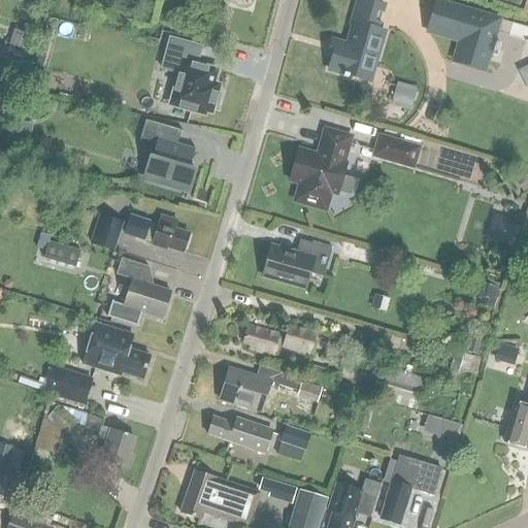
[(348,75),(368,81),(383,32),(376,30),(384,5),(364,0),(356,0),(350,25),(352,25),(345,45),(331,41),(327,55),(331,57),(328,70),(342,74),(341,77),(347,78),(348,75)]
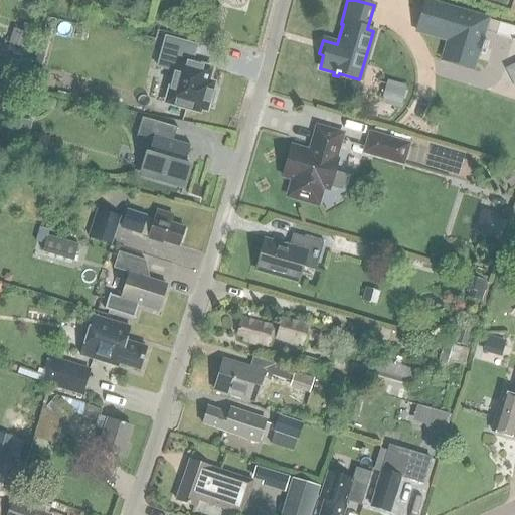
[(440,61),(474,71),(489,17),(428,0),(422,0),(413,33),(445,42),(440,61)]
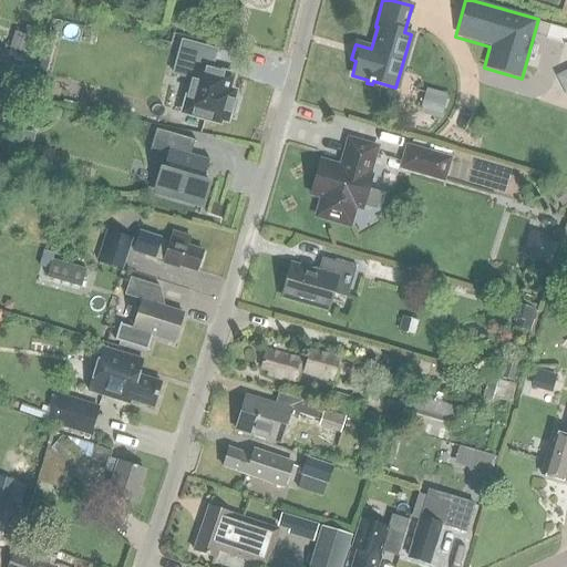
[(8,49),(23,54),(30,37),(13,31),(8,49)]
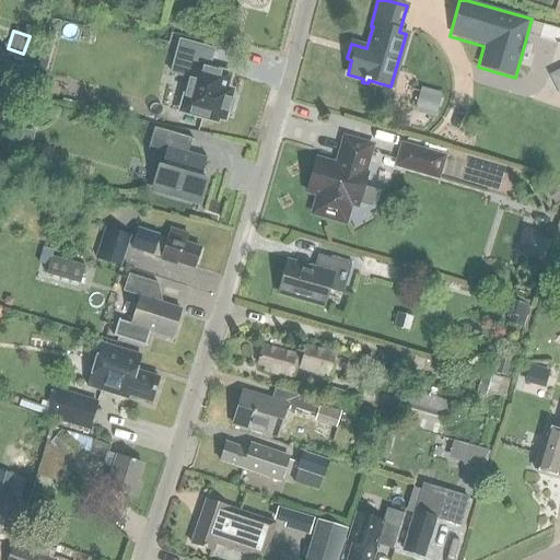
[(216,121),(217,118),(223,119),(224,113),(229,114),(233,100),(229,98),(231,91),(224,90),(229,74),(207,69),(212,50),(178,41),(170,73),(189,78),(179,112),(216,121)]
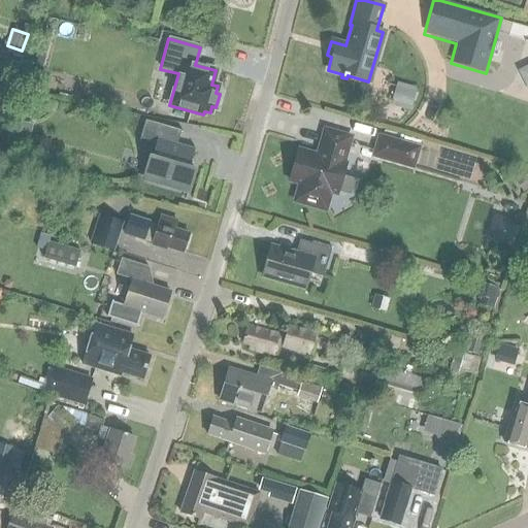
[(163,186),(188,193),(194,169),(188,168),(194,147),(193,147),(192,150),(176,144),(179,131),(144,121),(138,140),(140,140),(140,138),(155,143),(151,157),(149,157),(143,175),(164,182),(163,186)]
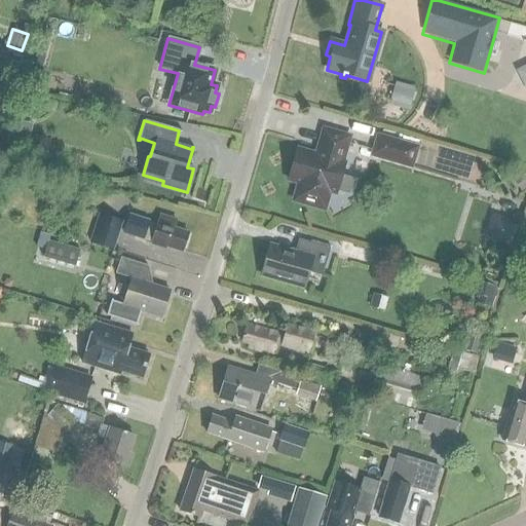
[(293,200),(324,210),(329,192),(335,194),(336,189),(341,187),(342,182),(340,177),(343,163),(341,162),(348,137),(323,129),(315,155),(296,149),(288,180),(298,183),(293,200)]
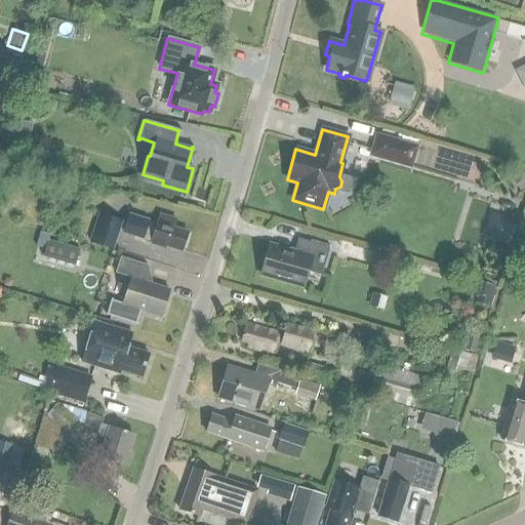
[(376,135),(370,156),(410,167),(415,147),(376,135)]
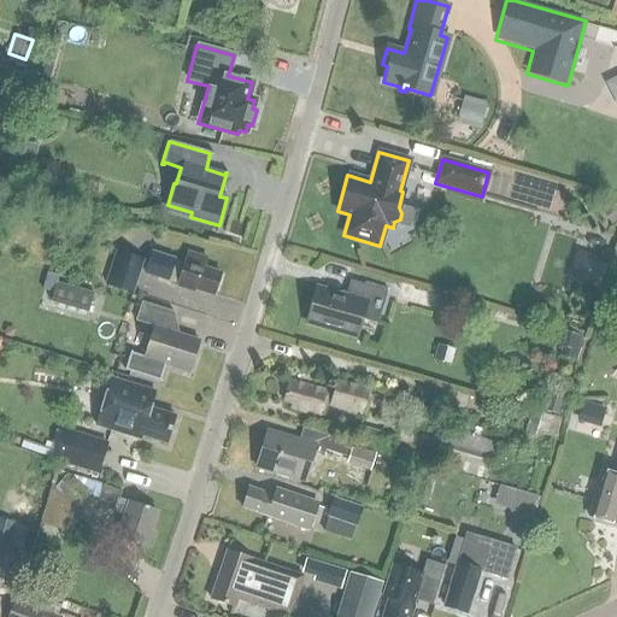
[(104,285),(131,294),(142,259),(115,251),(104,285)]
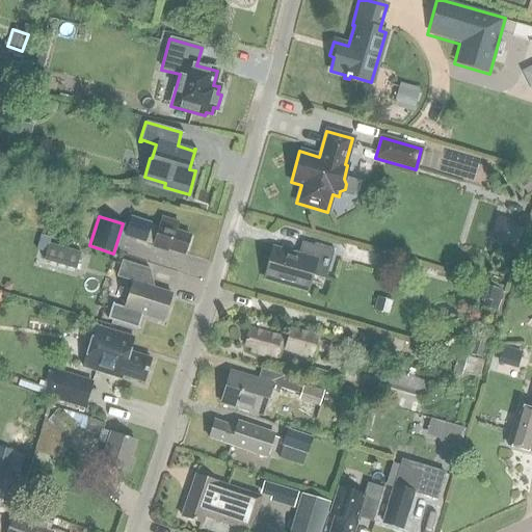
[(524,249),(529,221),(501,216),(496,243),(524,249)]
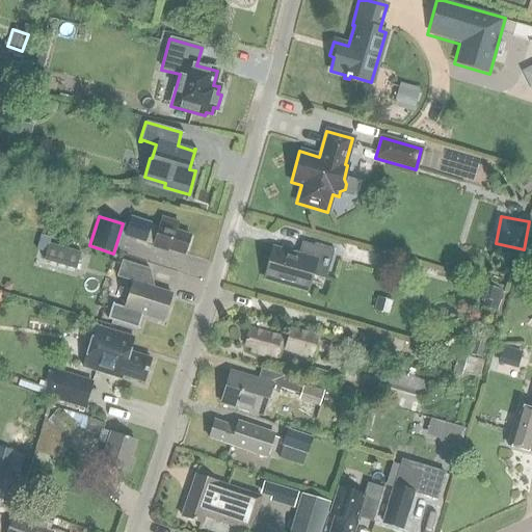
[(189,236),(176,232),(179,222),(161,217),(158,227),(151,224),(139,220),(139,221),(129,218),(124,236),(145,243),(147,240),(153,242),(152,247),(167,253),(167,250),(183,255),(189,236)]
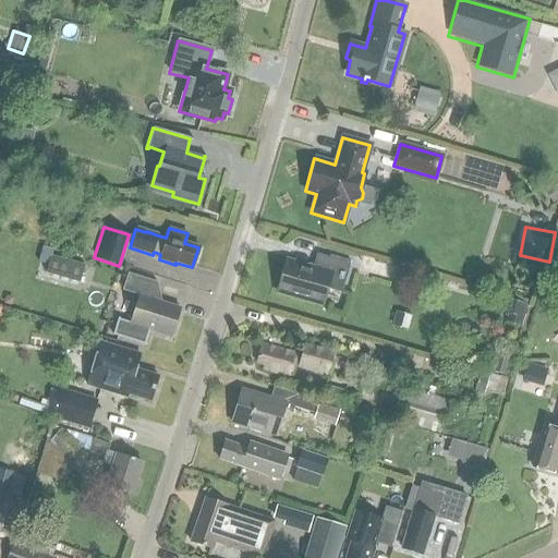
[(307,299),(323,303),(327,289),(340,293),(349,263),(316,253),(311,270),(284,263),(276,290),(292,294),(291,298),(306,302),(307,299)]
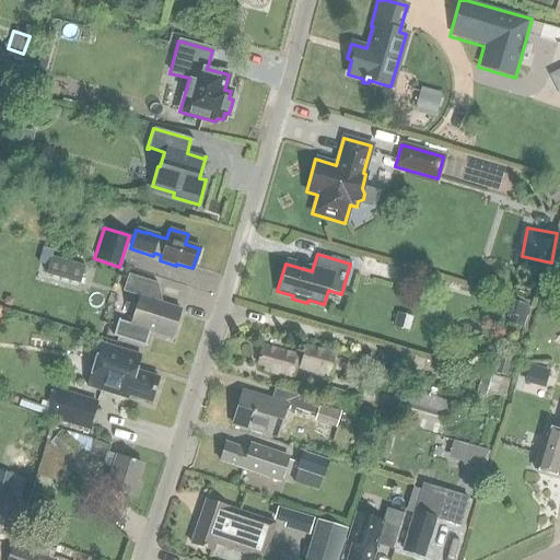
[(45,273),(79,283),(83,266),(49,256),(45,273)]
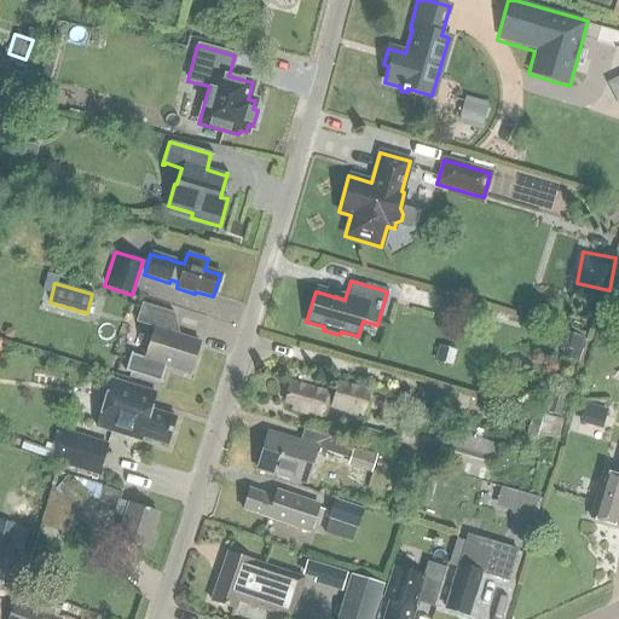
[(174,313),(142,304),(134,322),(154,328),(144,360),(129,356),(123,371),(160,383),(165,366),(187,375),(198,342),(168,331),(174,313)]
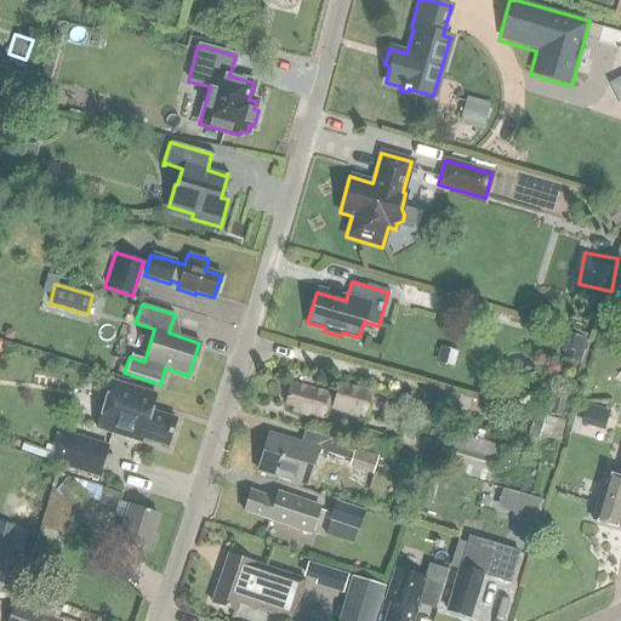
[(96,428),(140,442),(141,438),(166,446),(175,420),(149,411),(155,394),(110,381),(96,428)]
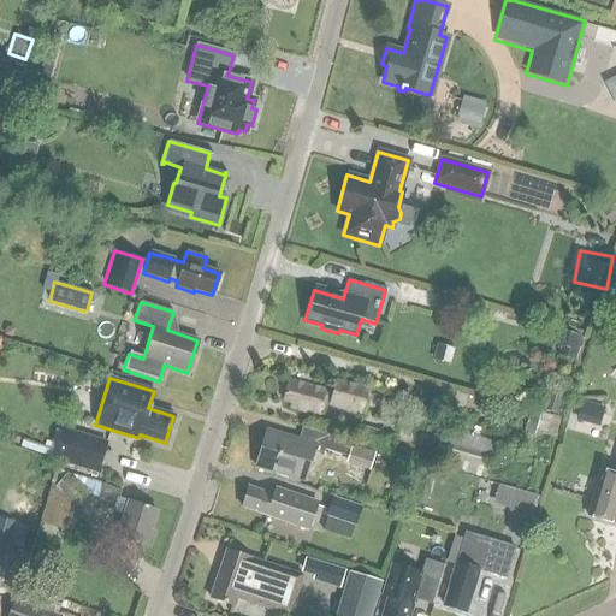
[(329,401),(326,408),(361,416),(368,390),(333,380),(330,395),(326,394),(326,391),(288,380),(283,400),(291,402),(290,407),(319,416),(324,398),(327,400),(327,401),(329,401)]
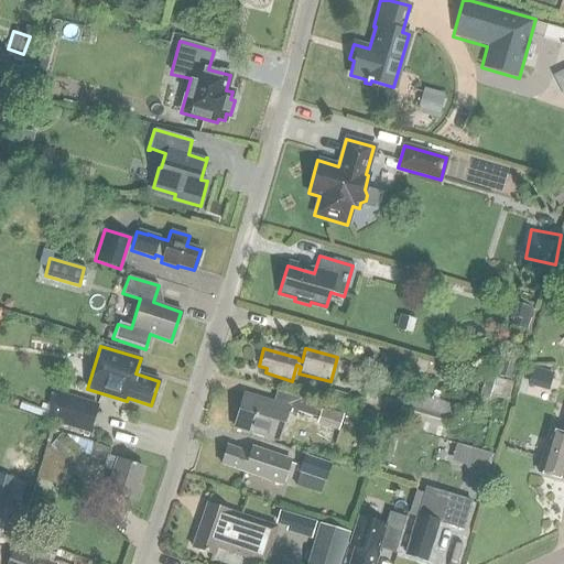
[(373,386),(393,391),(397,377),(377,371),(373,386)]
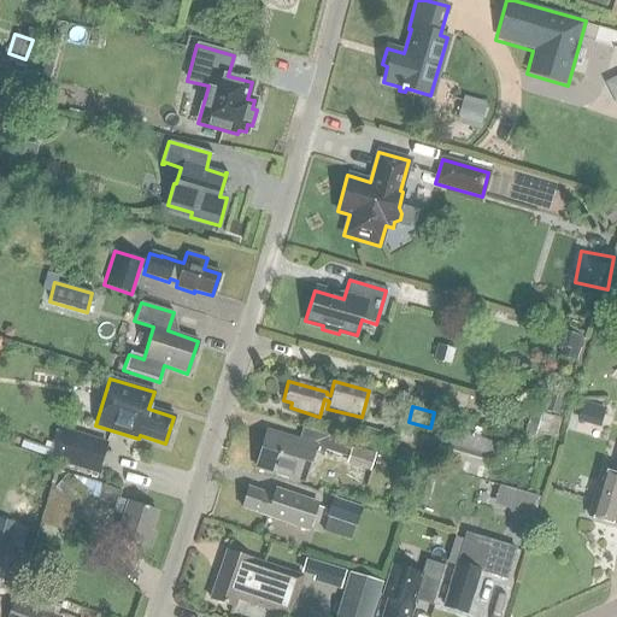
[(352,444),(329,436),(301,428),(298,442),(265,433),(256,466),(304,481),(312,451),(323,454),(324,451),(346,457),(346,460),(369,468),(372,453),(351,447),(352,444)]
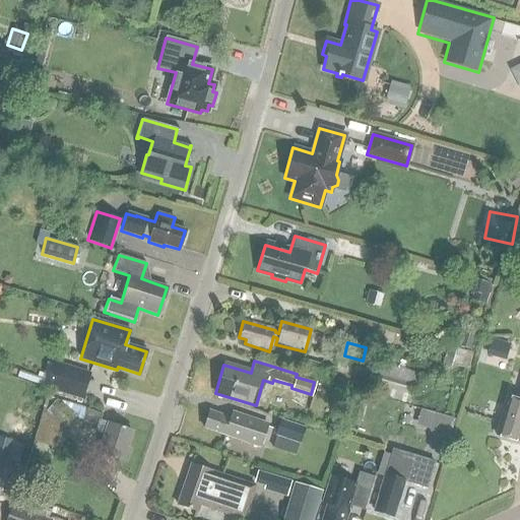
[(46,387),(81,398),(88,375),(53,364),(46,387)]
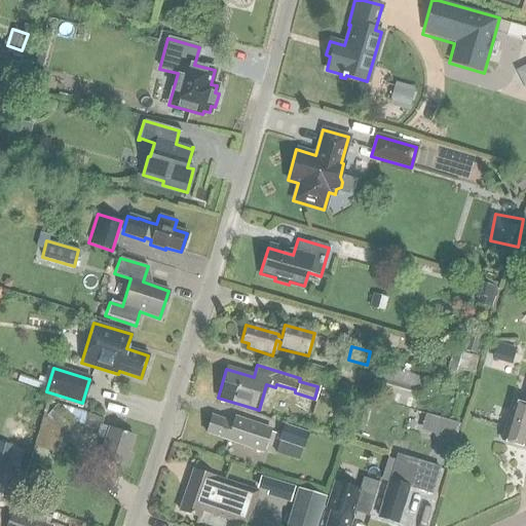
[(370,393),(413,406),(417,388),(374,376),(370,393)]
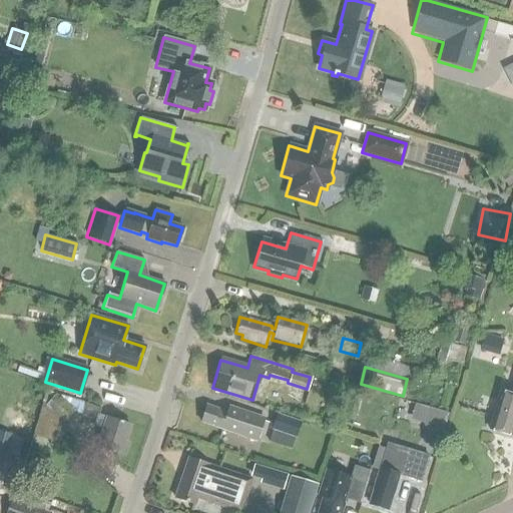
[(488,429),(512,436),(512,432),(512,384),(510,396),(499,392),(488,429)]
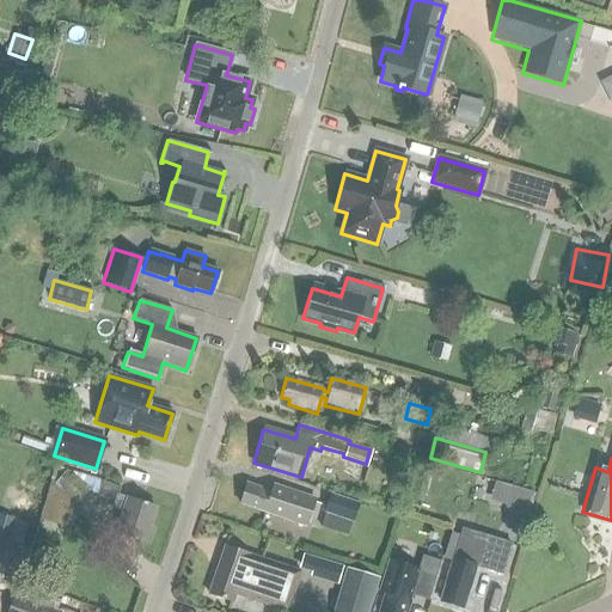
[(65,471),(54,467),(49,482),(50,482),(47,493),(38,520),(61,527),(78,500),(89,488),(65,471)]
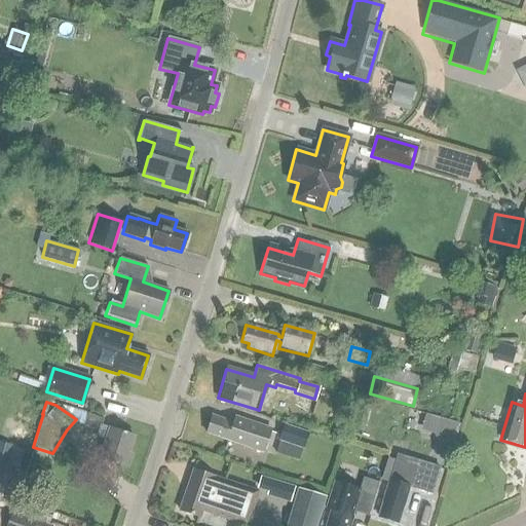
[(126,452),(133,436),(124,434),(125,433),(122,431),(121,433),(110,428),(101,426),(103,419),(87,414),(83,426),(98,430),(96,437),(106,440),(100,458),(126,467),(130,454),(126,452)]
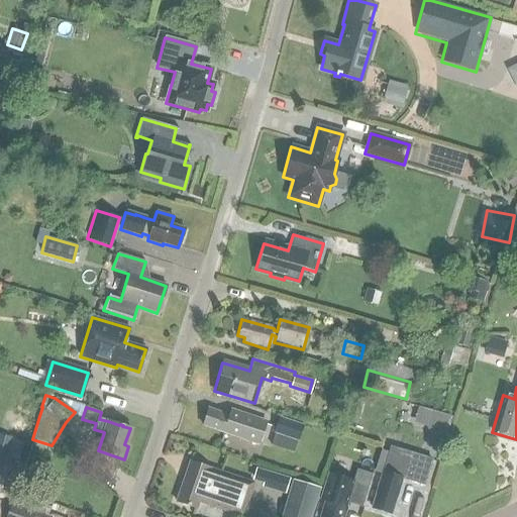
[(421,407),(418,423),(434,426),(430,445),(447,448),(454,413),(421,407)]
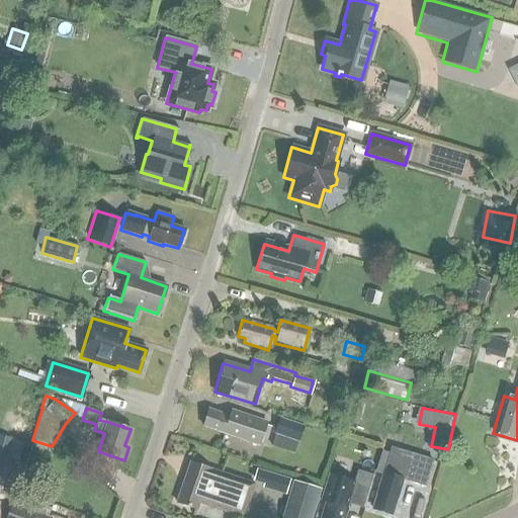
[(250,442),(249,444),(258,447),(267,423),(243,415),(241,421),(208,410),(202,427),(235,438),(236,437),(250,442)]
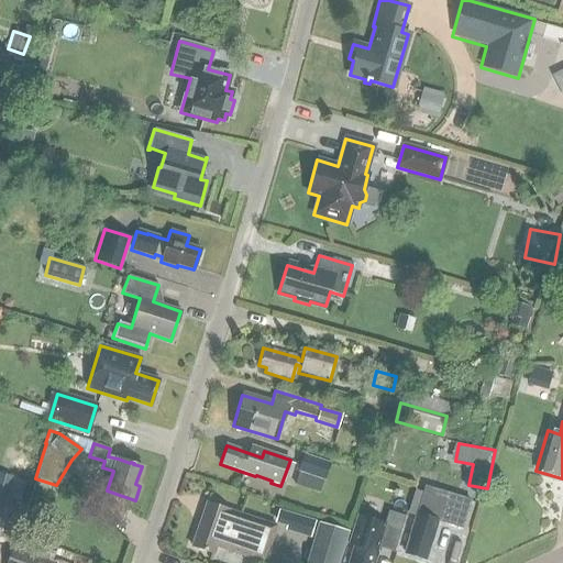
[(304,455),(294,485),(319,494),(329,464),(304,455)]
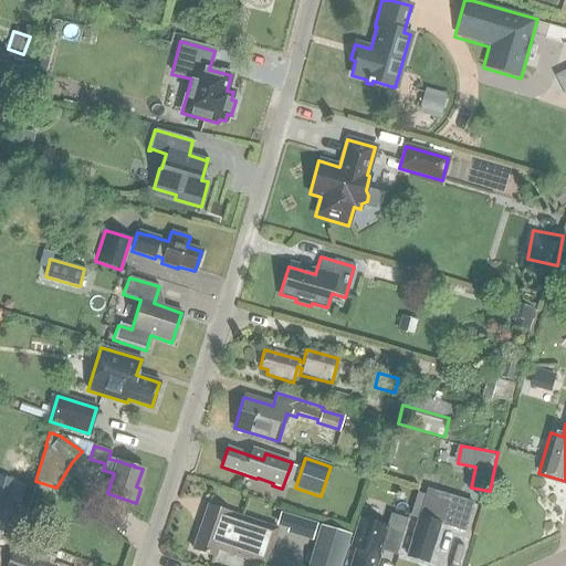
[(0,500),(20,506),(27,484),(0,475),(0,500)]
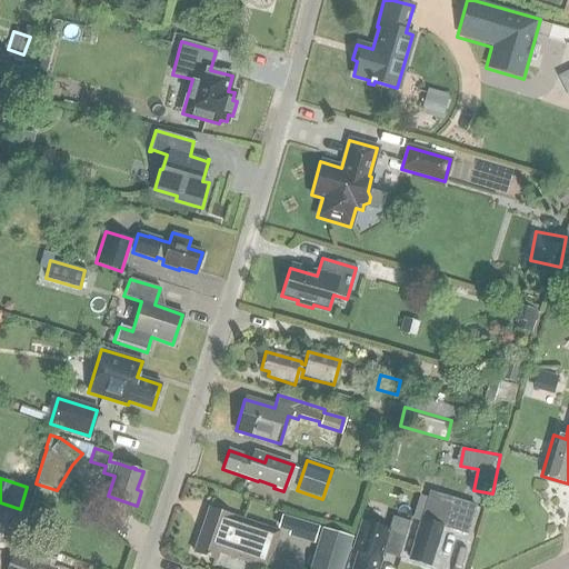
[(423,509),(420,519),(413,541),(415,542),(409,559),(429,566),(435,548),(436,549),(442,528),(467,536),(476,506),(429,491),(423,507),(423,509)]
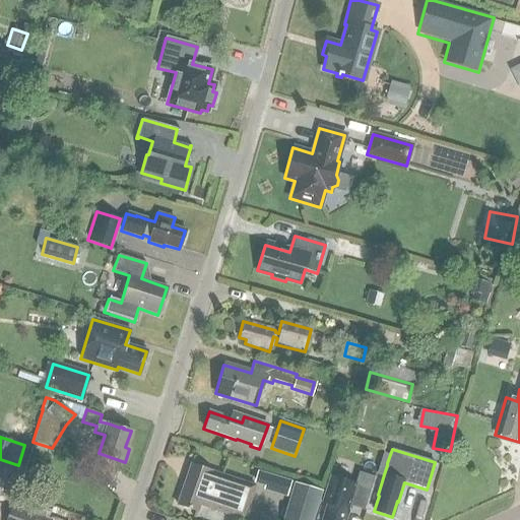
[(198,505),(243,519),(254,486),(191,464),(178,504),(196,510),(198,505)]
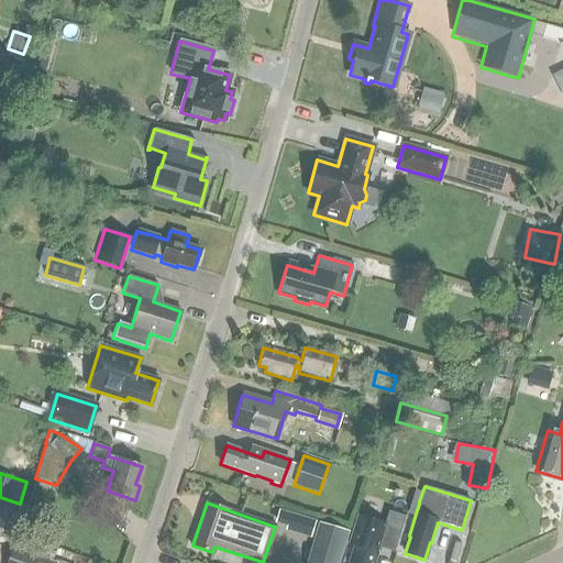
[(354,548),(350,562),(374,562),(378,552),(379,552),(381,549),(394,553),(405,517),(388,511),(384,523),(356,515),(346,545),(354,548)]
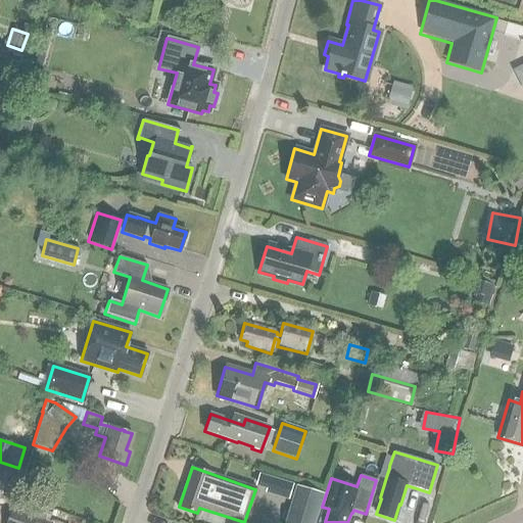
[(299,487),(287,522),(314,522),(323,494),(299,487)]
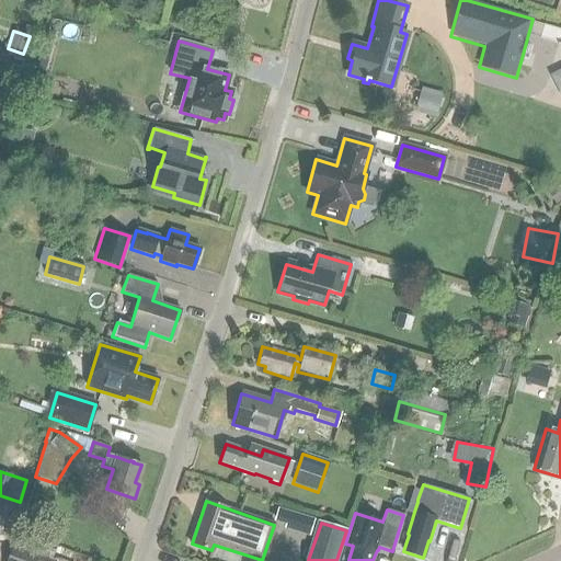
[(52,560),(35,556),(36,553),(12,546),(6,560),(52,560)]
